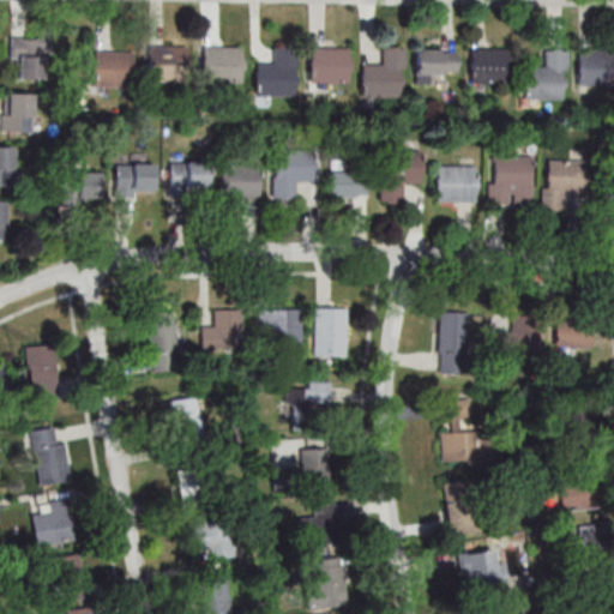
[(146,46),(146,79),(188,79),(188,46),(146,46)]
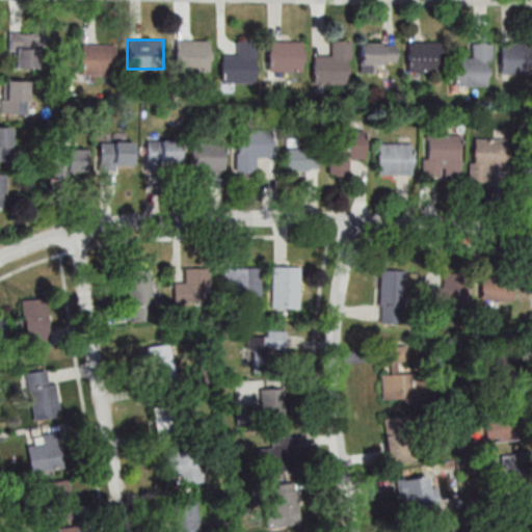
[(210,40),(175,40),(175,71),(210,71),(210,40)]
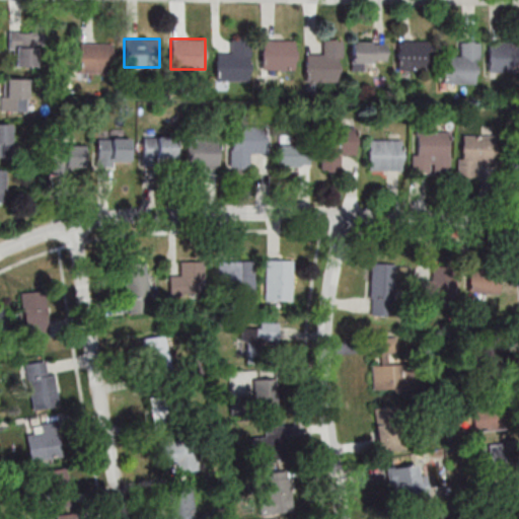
[(261,70),(296,70),(296,39),(261,39),(261,70)]
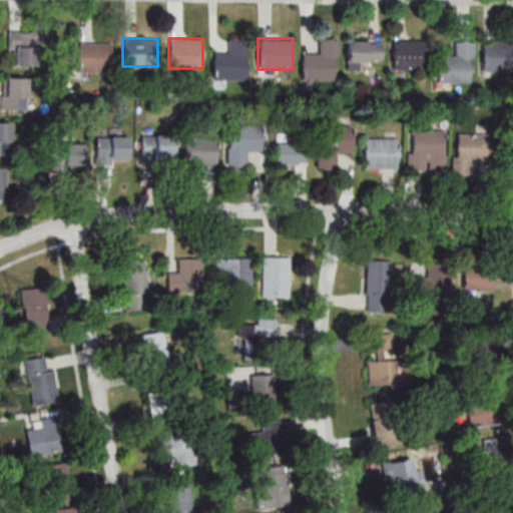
[(301,79),(337,79),(337,38),(319,38),(319,51),(301,51),(301,79)]
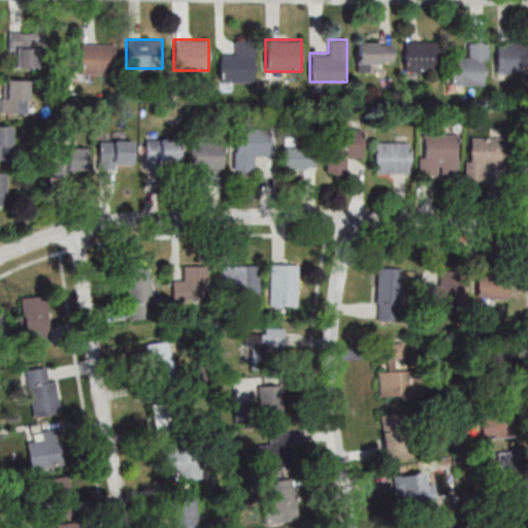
[(254,81),(254,40),(231,40),(231,53),(219,53),(219,81),(254,81)]
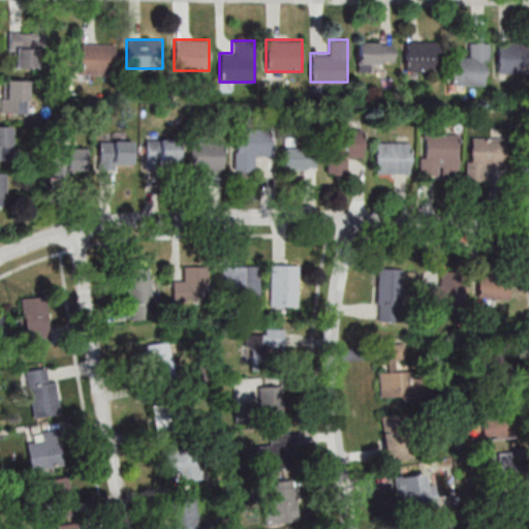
[(436,40),(404,40),(404,71),(436,71),(436,40)]
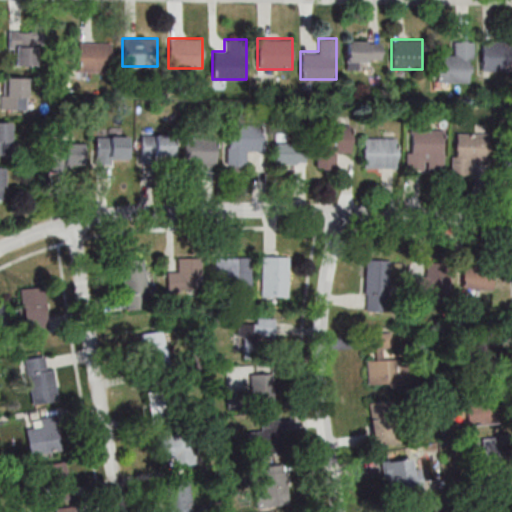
[(345,40),(345,69),(361,69),(361,60),(382,60),(382,40),(345,40)]
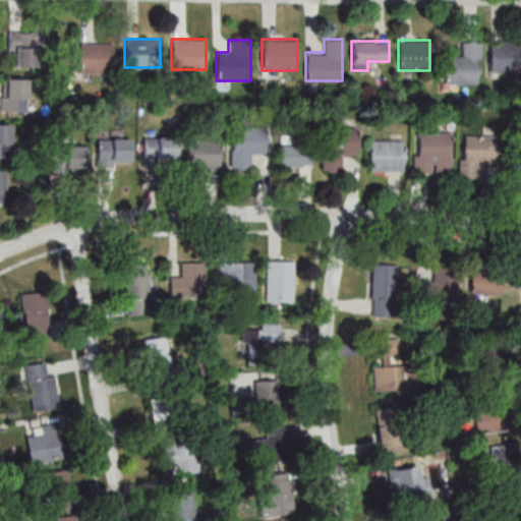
[(446,83),(480,83),(481,41),(461,41),(461,54),(446,54),(446,83)]
